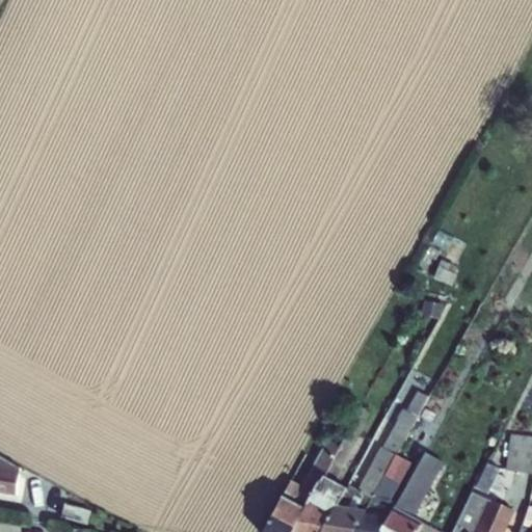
[(441,261),(432,278),(452,287),(457,275),(453,274),(459,256),(449,251),(445,263),(441,261)]
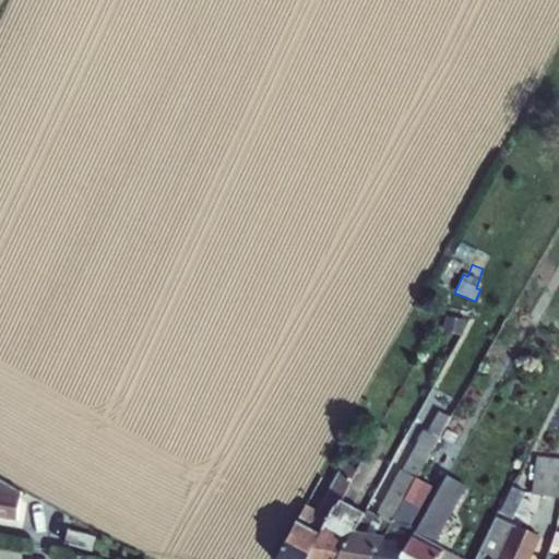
[(442,316),(435,331),(456,341),(464,325),(442,316)]
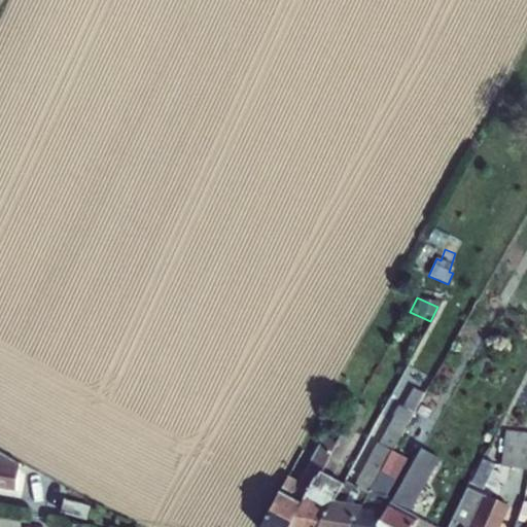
[(328,511),(319,526),(351,526),(361,507),(392,452),(423,394),(413,388),(401,408),(399,407),(378,445),(376,444),(353,487),(345,483),(343,486),(334,503),(328,511)]
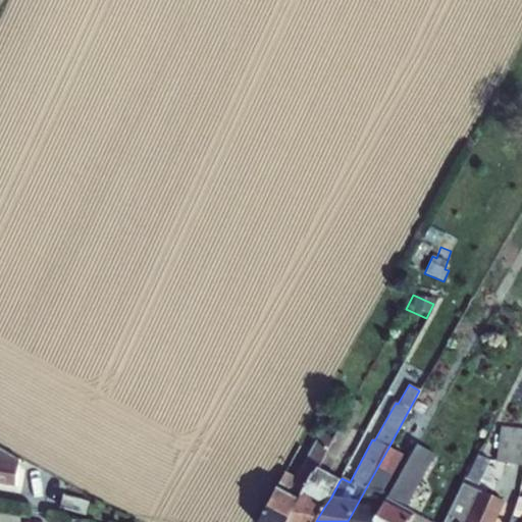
[(299,501),(288,521),(316,521),(325,506),(330,499),(340,481),(327,474),(365,407),(353,401),(332,439),(333,439),(318,469),(317,469),(315,473),(312,473),(302,494),(299,501)]
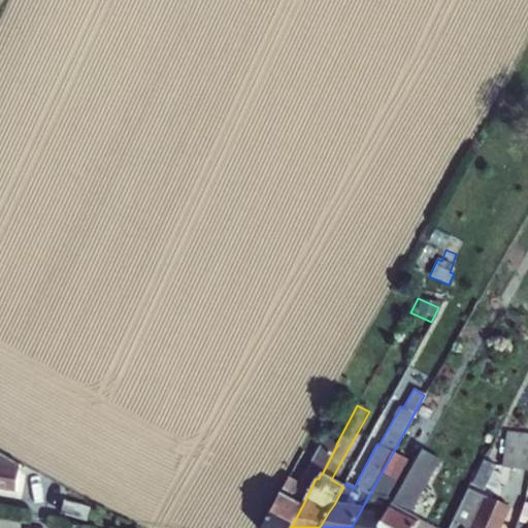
[(527,434),(506,433),(501,468),(527,471),(527,434)]
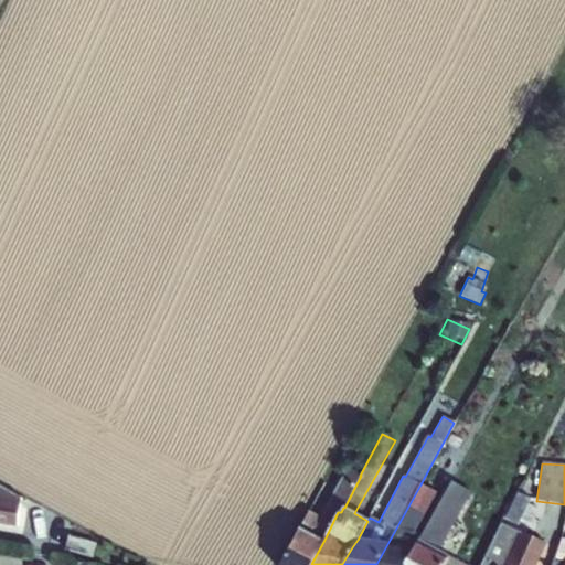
[(299,530),(279,564),(311,564),(323,542),(327,535),(338,512),(341,512),(343,508),(344,508),(361,476),(360,476),(347,468),(321,519),(308,511),(299,530)]
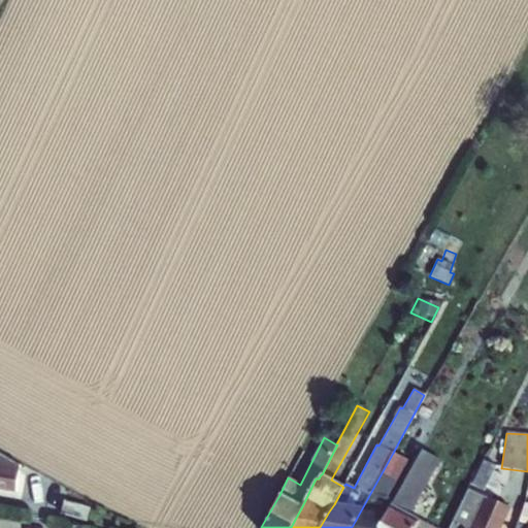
[(387,513),(380,527),(433,527),(418,520),(410,516),(440,461),(422,451),(393,502),(391,505),(387,513)]
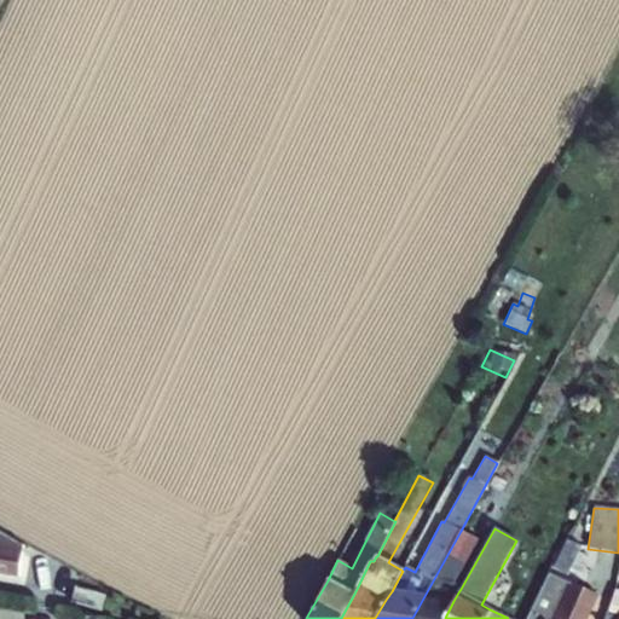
[(0,574),(18,578),(23,544),(0,531),(0,574)]
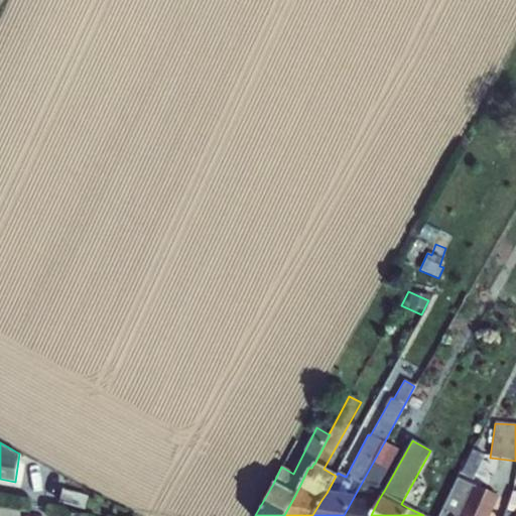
[(354,497),(344,515),(371,515),(378,501),(382,494),(384,491),(378,487),(398,450),(384,442),(354,497)]
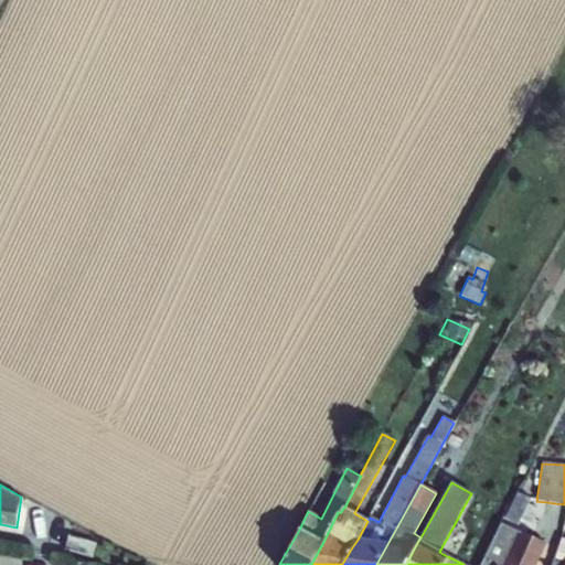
[(518,493),(504,519),(518,525),(521,520),(531,524),(537,510),(528,504),(530,499),(518,493)]
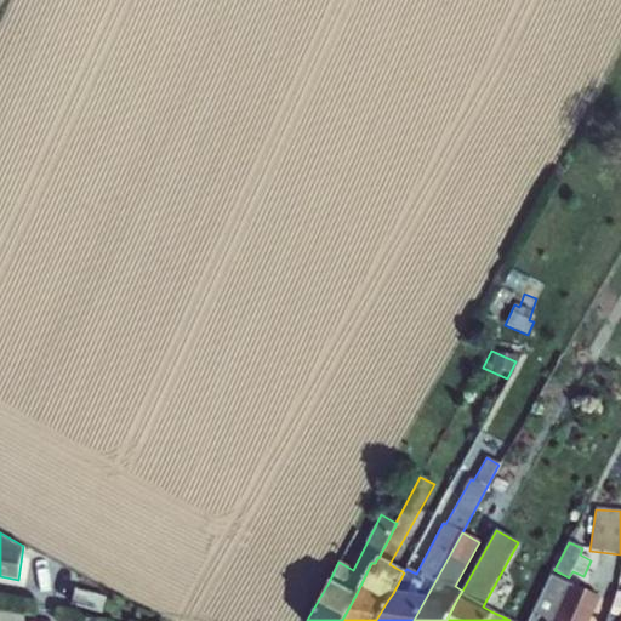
[(588,620),(599,598),(551,576),(529,620),(588,620)]
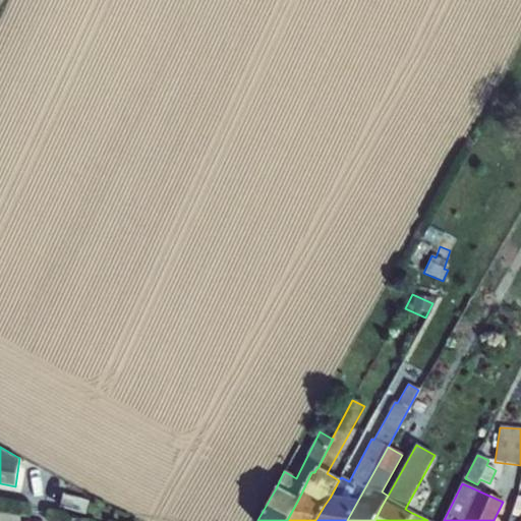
[(62,494),(59,507),(84,514),(88,502),(62,494)]
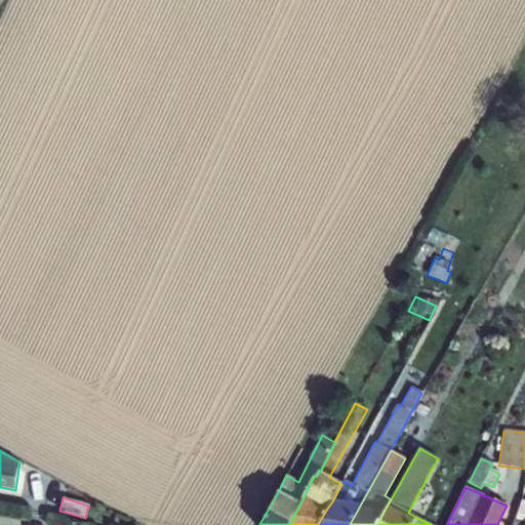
[(514,520),(513,524),(524,524),(524,499),(521,499),(514,520)]
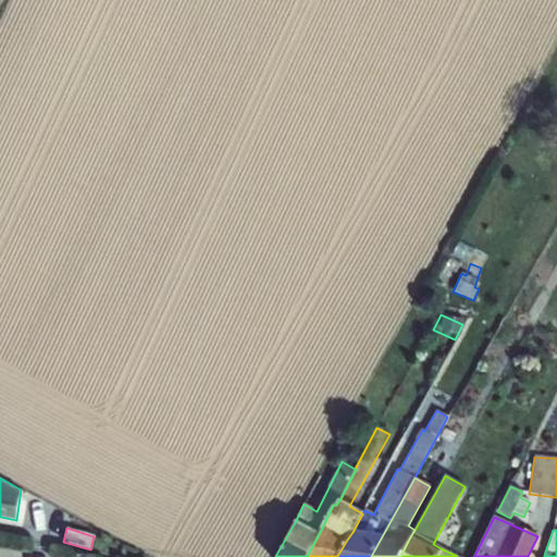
All buildings are outlined.
